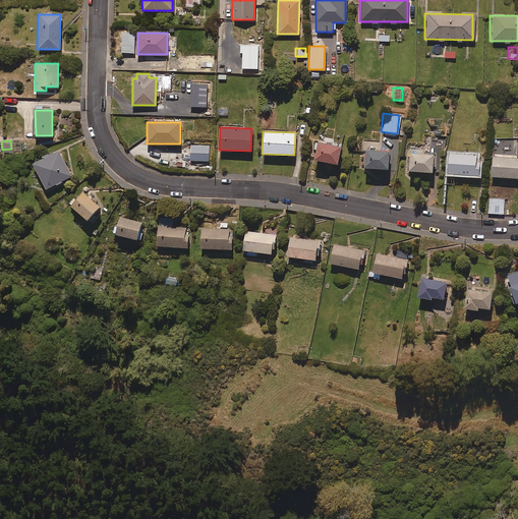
[(342,148),(314,142),(312,149),(318,150),(315,161),(339,166),(342,148)]
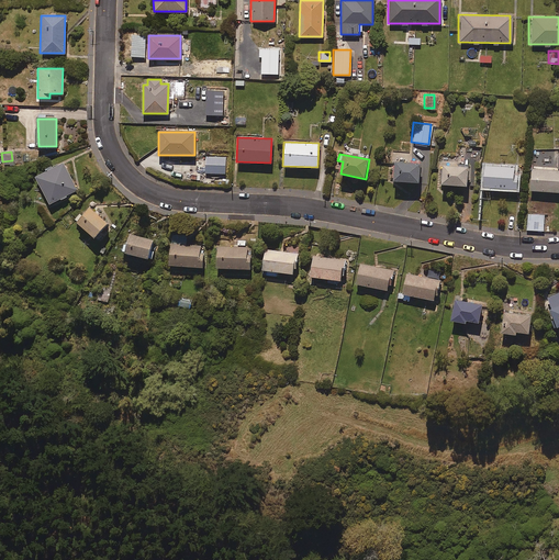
[(224,155),(204,155),(204,172),(223,172),(224,155)]
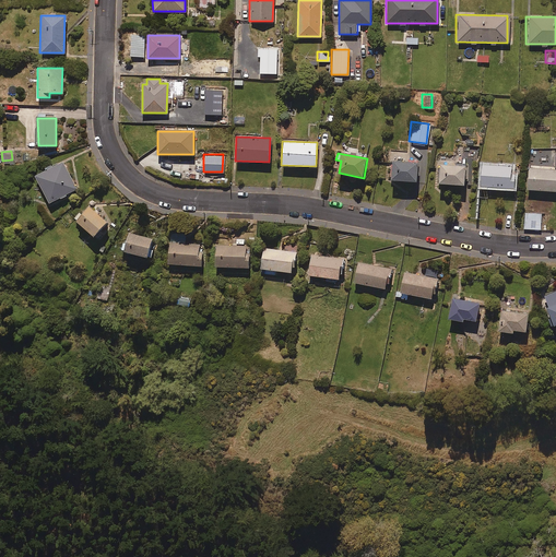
[(466,156),(441,155),(440,186),(466,186),(466,156)]
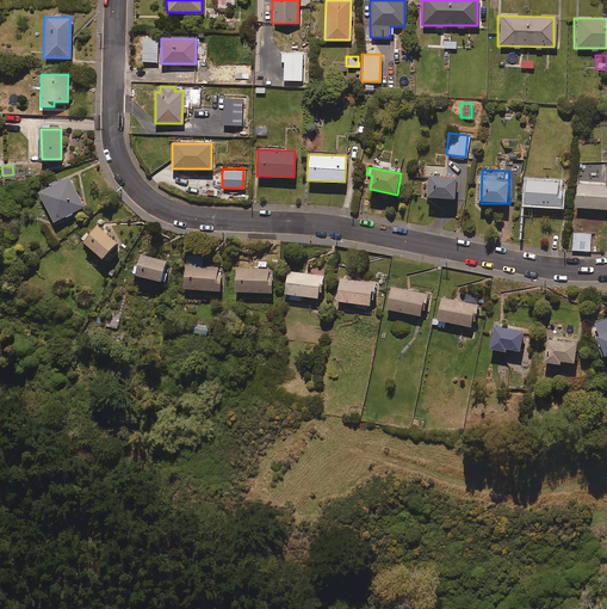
[(84,205),(67,177),(38,192),(54,222),(84,205)]
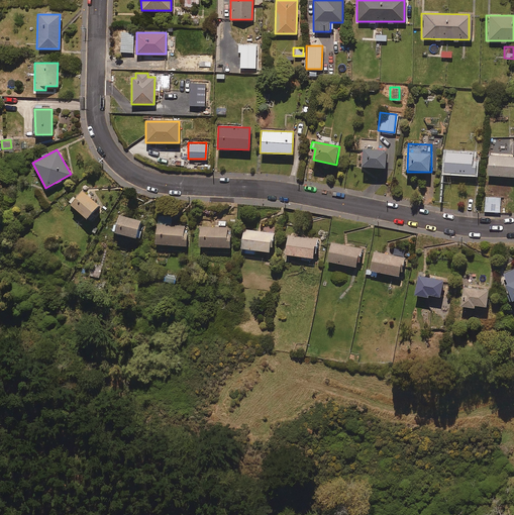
[(388,151),(365,149),(364,168),(387,169),(388,151)]
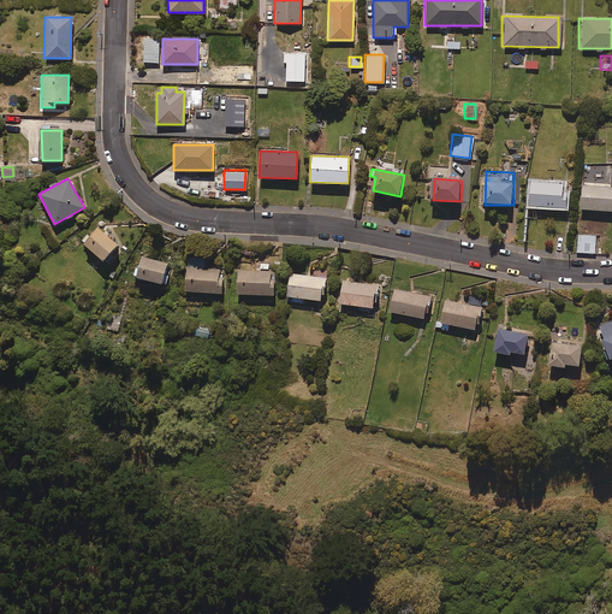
[(568,182),(529,181),(528,206),(566,207),(568,182)]
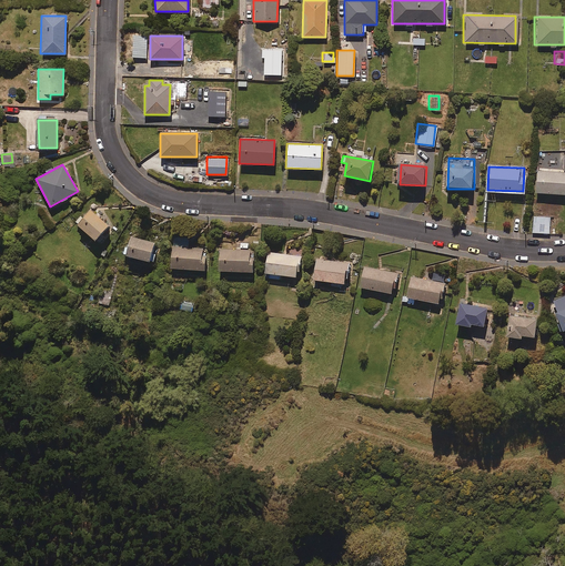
[(564,172),(534,171),(533,194),(564,195),(564,180),(564,181),(564,172)]
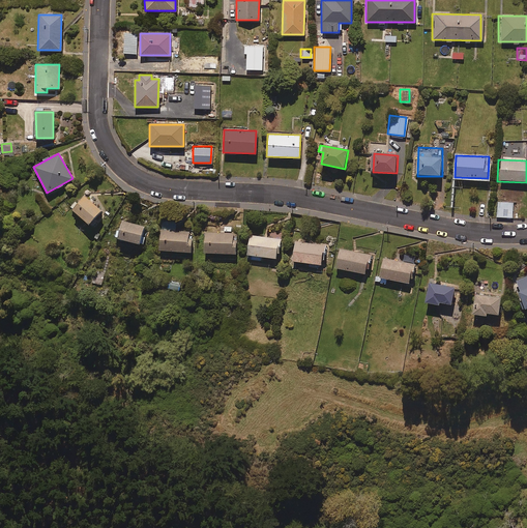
[(68,206),(74,211),(91,226),(103,211),(85,197),(80,193),(68,206)]
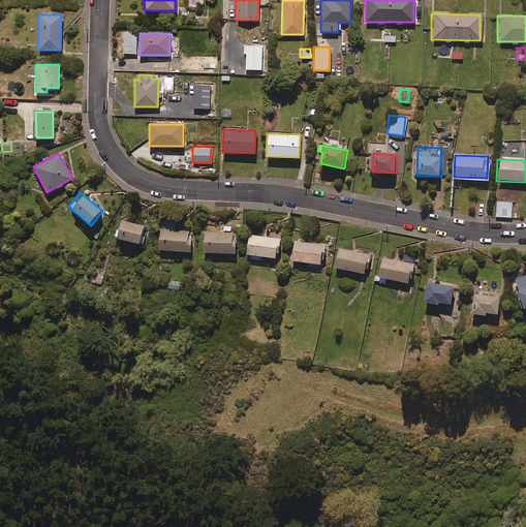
[(511,217),(511,200),(498,200),(499,218),(511,217)]
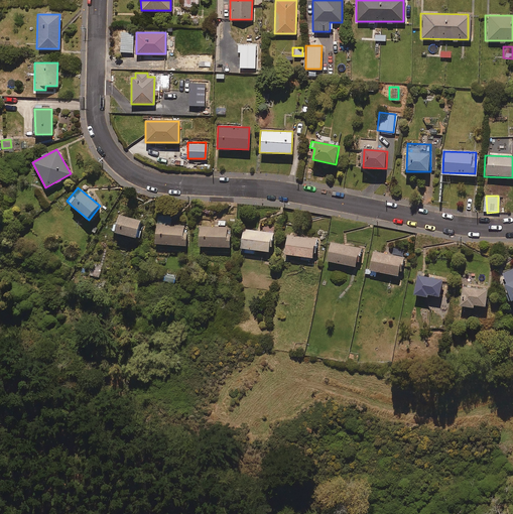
[(142,221),(115,215),(111,231),(111,233),(138,239),(142,221)]
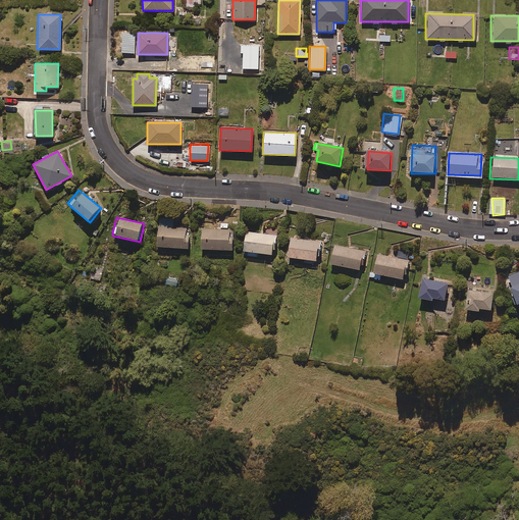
[(171,218),(158,217),(156,247),(188,249),(189,227),(170,226),(171,218)]
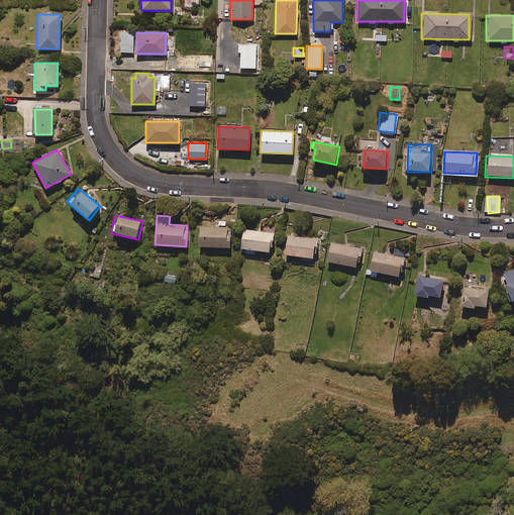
[(230,226),(199,226),(199,246),(230,247),(230,226)]
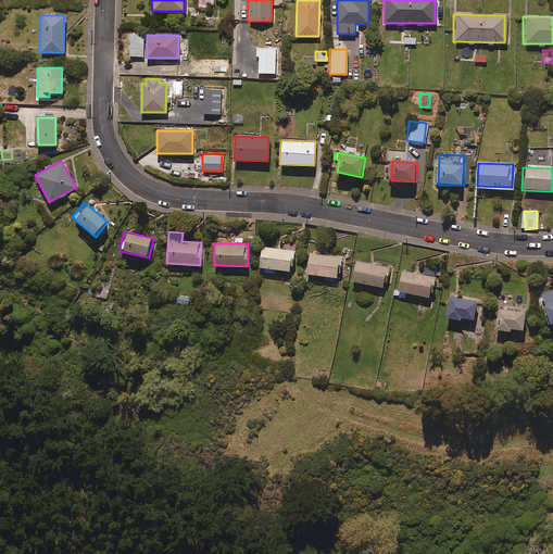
[(291,250),(261,247),(259,271),(272,272),(272,269),(290,271),(291,250)]
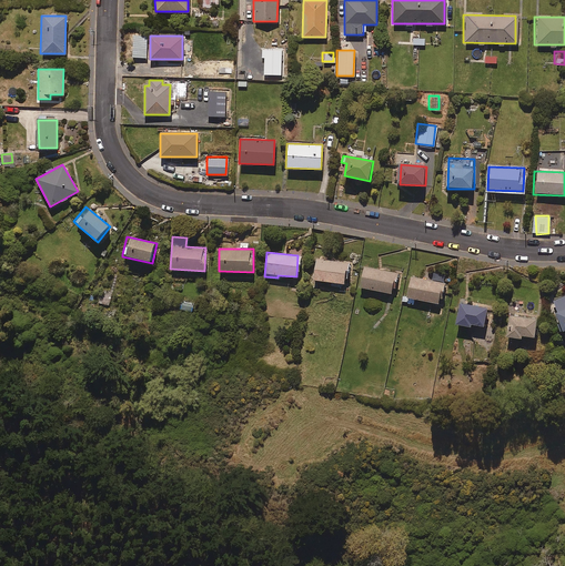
[(315,258),(314,265),(309,264),(305,286),(315,287),(316,280),(344,284),(347,262),(315,258)]
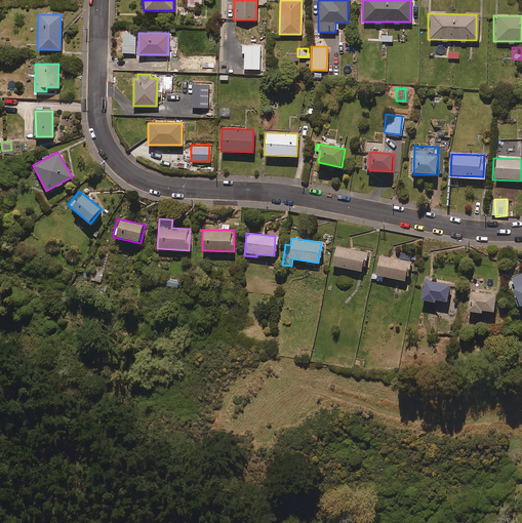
[(366,251),(336,246),(332,266),(362,272),(366,251)]
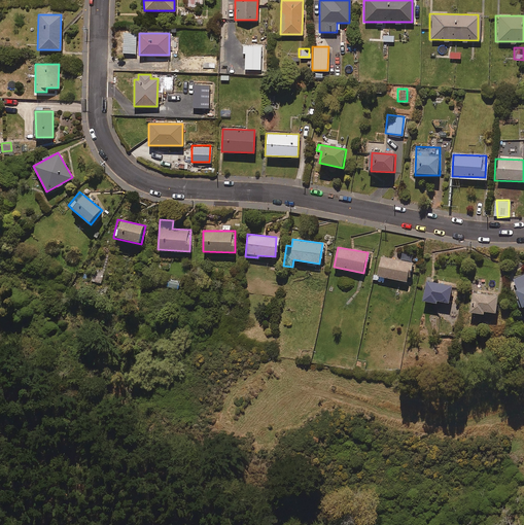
[(412,263),(381,256),(376,280),(381,281),(382,277),(408,282),(412,263)]
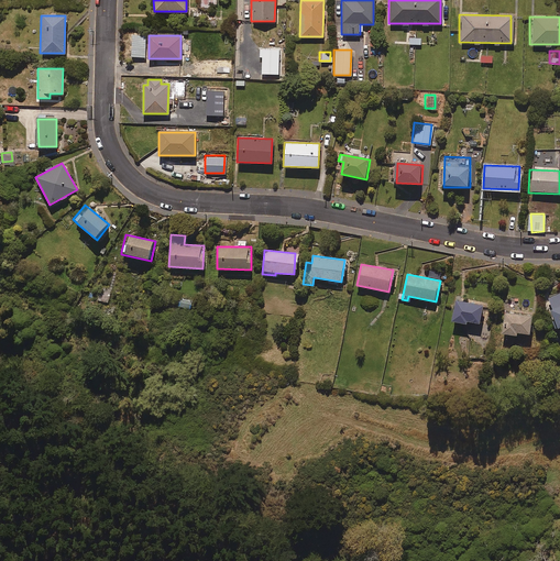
[(190,299),(177,298),(177,306),(189,307),(190,299)]
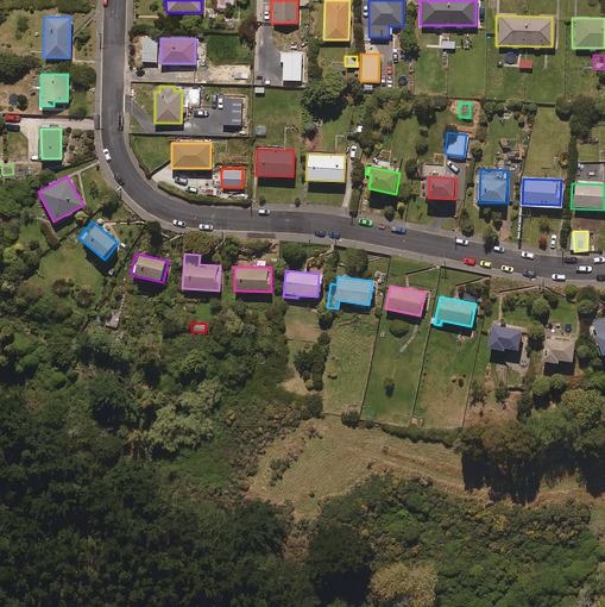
[(523,331),(493,326),(489,349),(505,351),(505,349),(520,351),(523,331)]
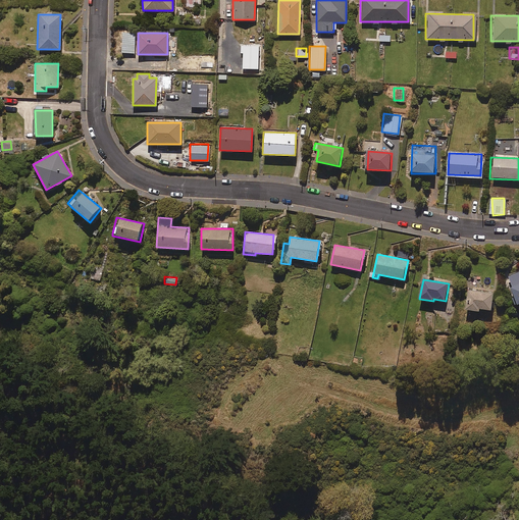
[(518,304),(518,282),(506,289),(513,307),(518,304)]
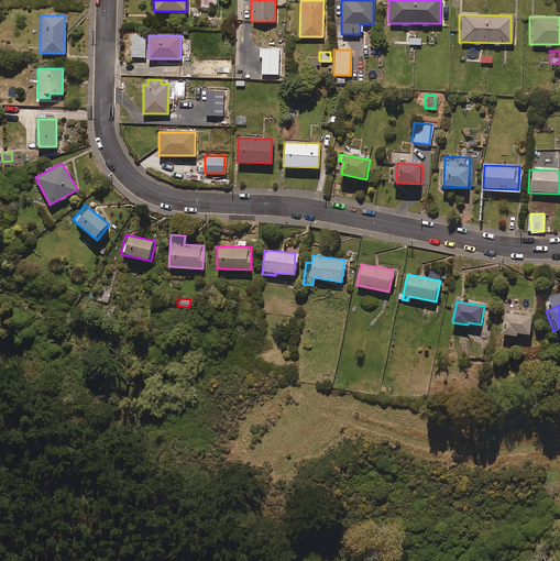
[(533,316),(505,314),(503,340),(517,341),(517,334),(531,336),(533,316)]
